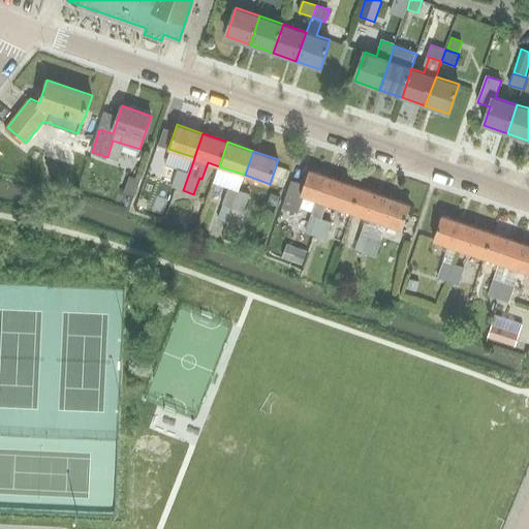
[(276,166),(270,184),(284,189),(290,170),(276,166)]
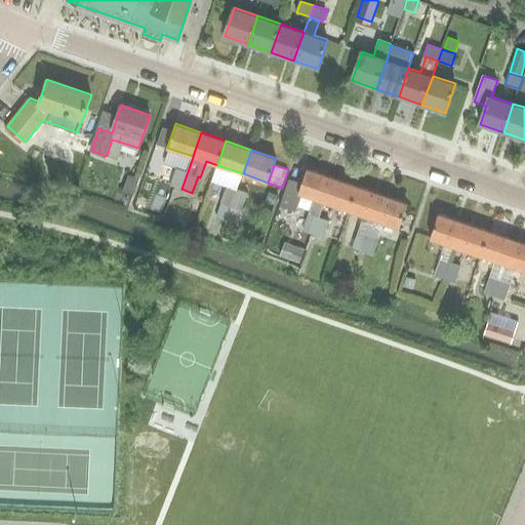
[(172,185),(182,189),(188,171),(177,167),(172,185)]
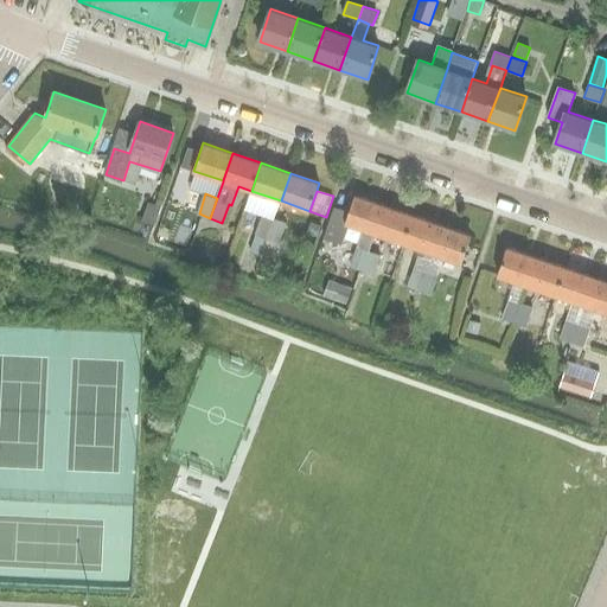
[(384,205),(355,196),(349,212),(334,208),(325,238),(343,244),(350,224),(364,230),(358,246),(350,267),(363,272),(370,251),(376,234),(375,234),(384,205)]
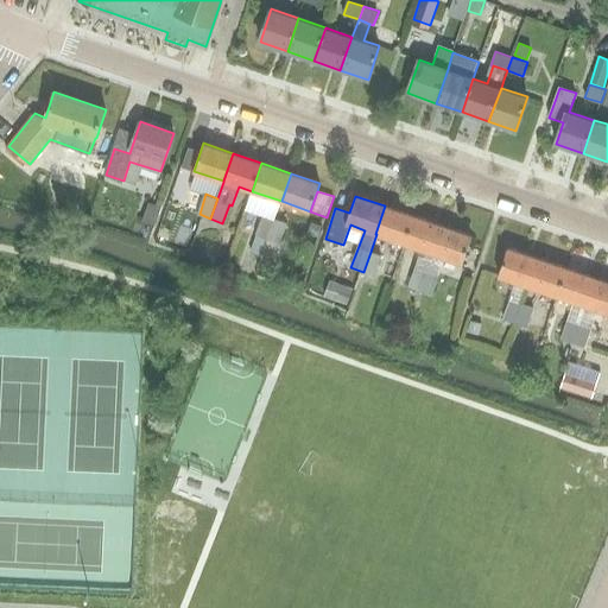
[(149,202),(143,221),(156,225),(162,207),(149,202)]
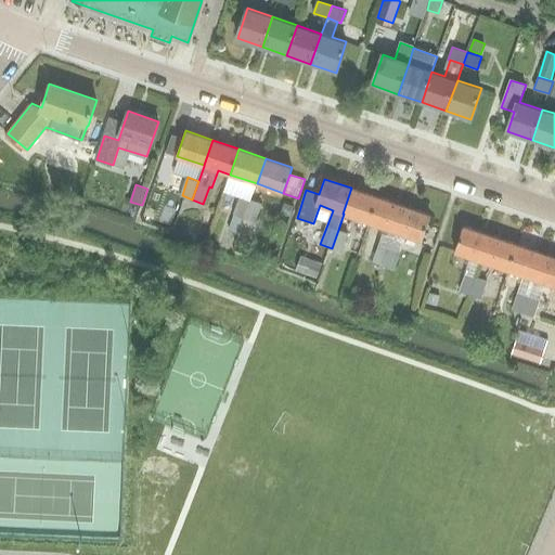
[(369,222),(377,197),(352,188),(344,214),(369,222)]
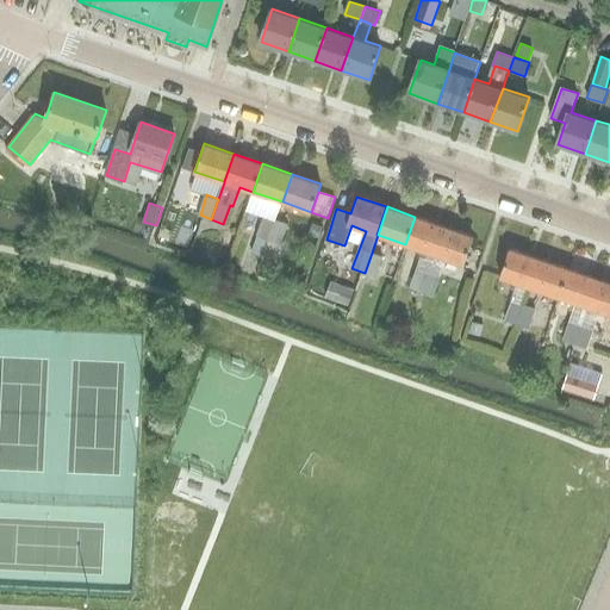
[(269,240),(277,219),(265,215),(257,236),(269,240)]
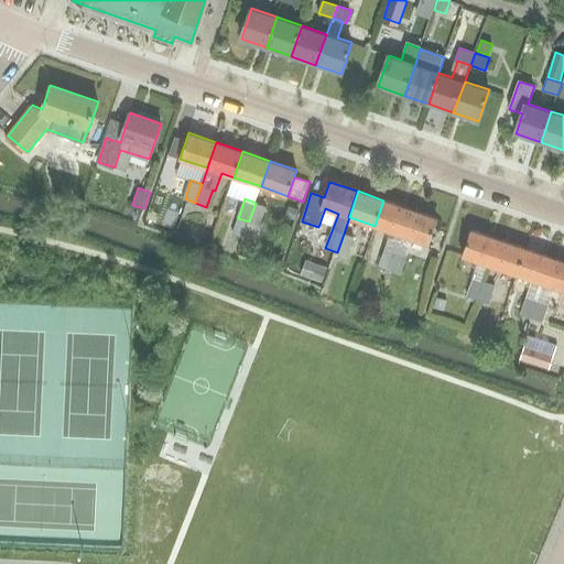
[(411,209),(383,201),(375,226),(402,236),(411,209)]
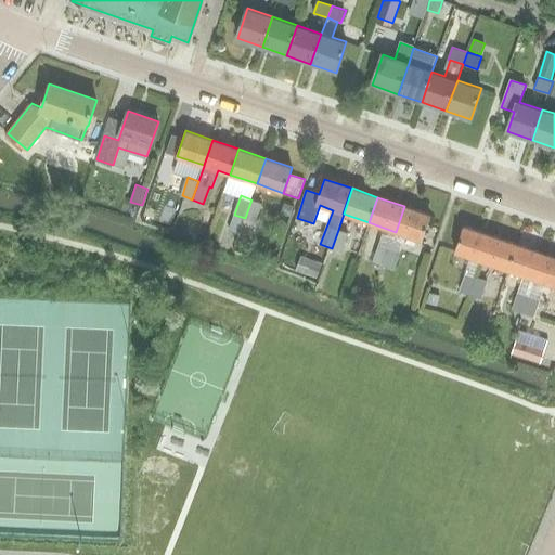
[(262,203),(252,199),(245,218),(256,222),(262,203)]
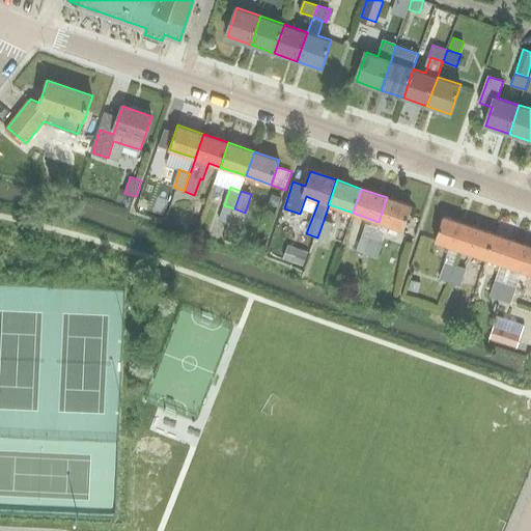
[(272,194),(269,203),(278,206),(281,198),(272,194)]
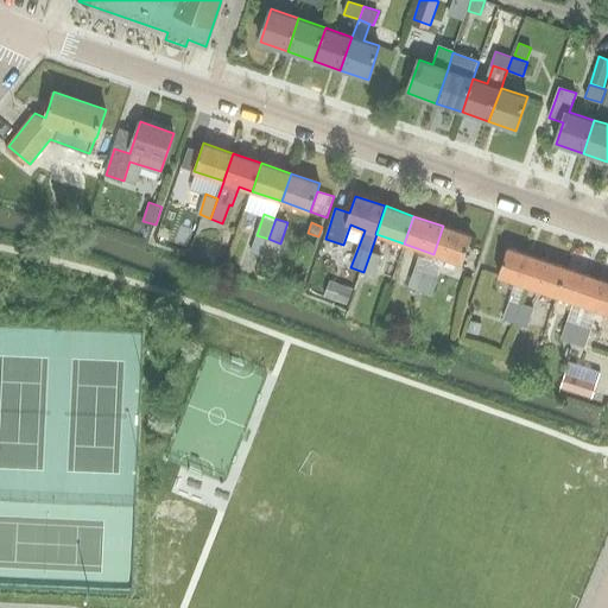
[(472,235),(443,226),(434,254),(462,264),(472,235)]
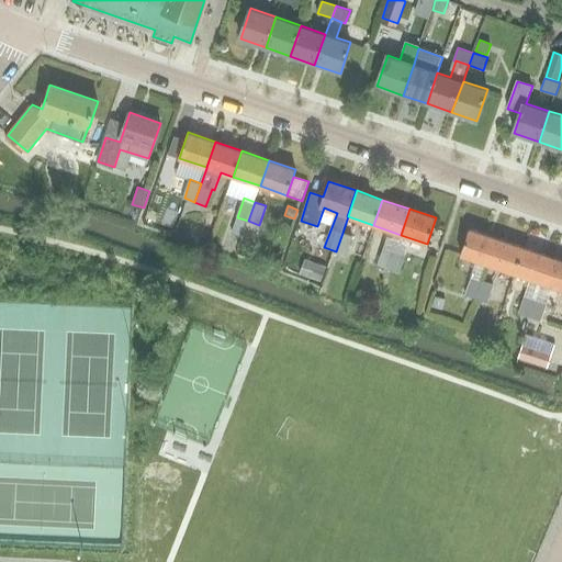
[(237,217),(232,233),(243,237),(245,231),(248,221),(237,217)]
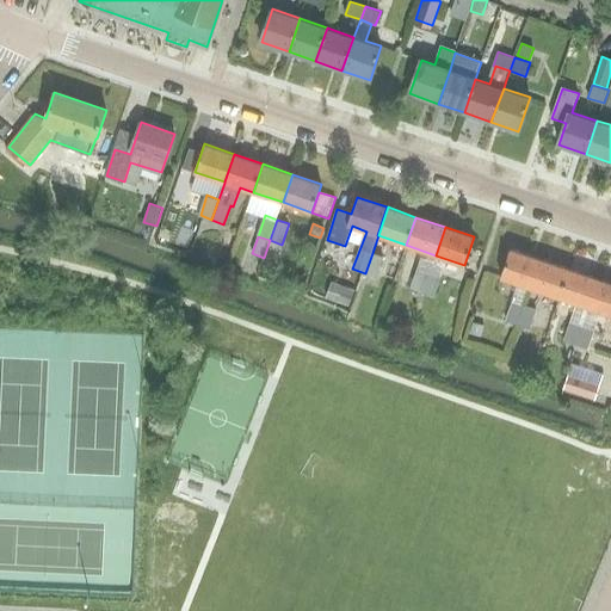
[(501,277),(530,288),(541,259),(511,250),(501,277)]
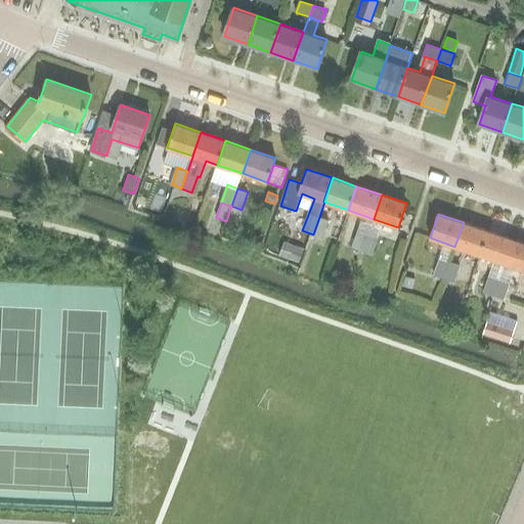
[(226,221),(225,224),(236,228),(239,219),(228,215),(226,221)]
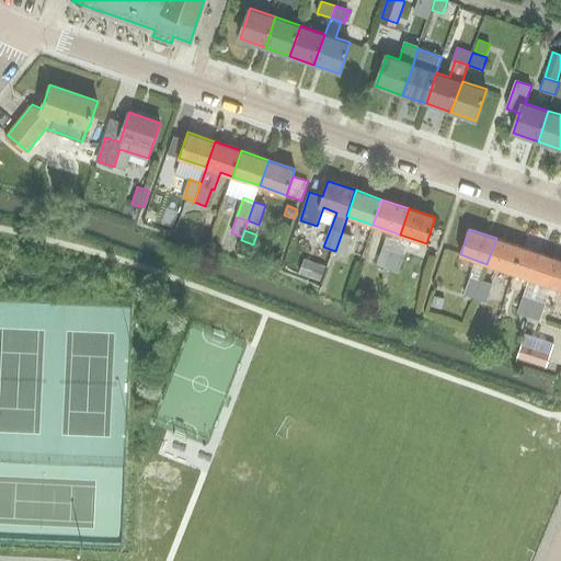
[(352,236),(342,232),(335,251),(345,254),(352,236)]
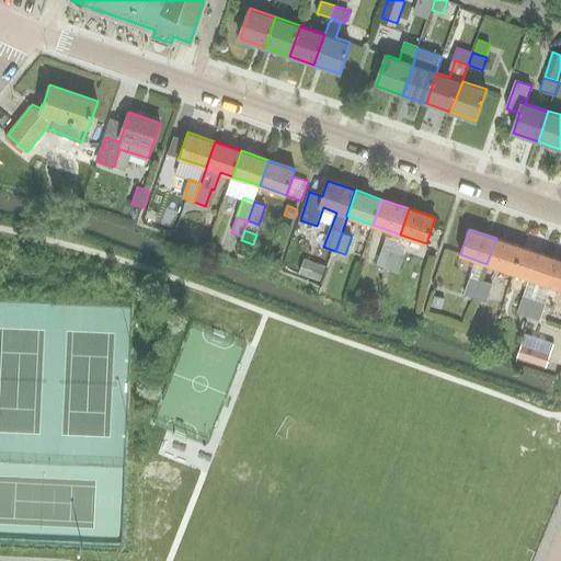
[(496,238),(487,264),(514,273),(523,248),(496,238)]
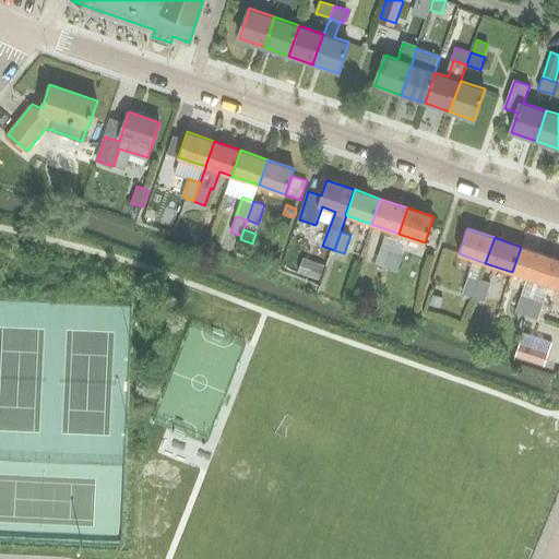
[(376,263),(387,268),(393,249),(382,246),(376,263)]
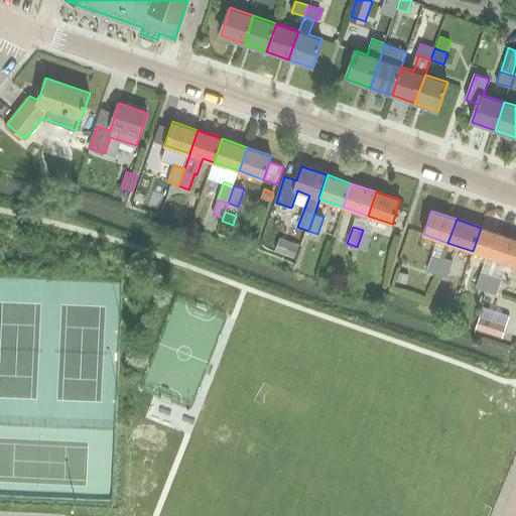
[(481,228),(473,251),(497,260),(505,236),(481,228)]
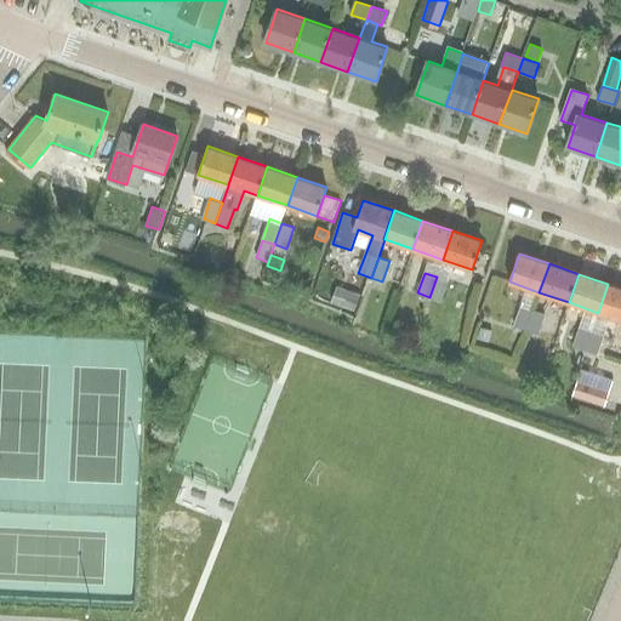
[(437,277),(429,297),(442,301),(449,280),(437,277)]
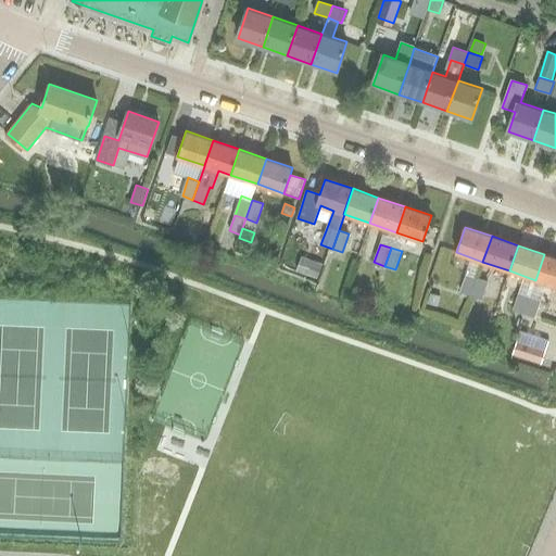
[(555,257),(544,254),(535,280),(555,287),(555,257)]
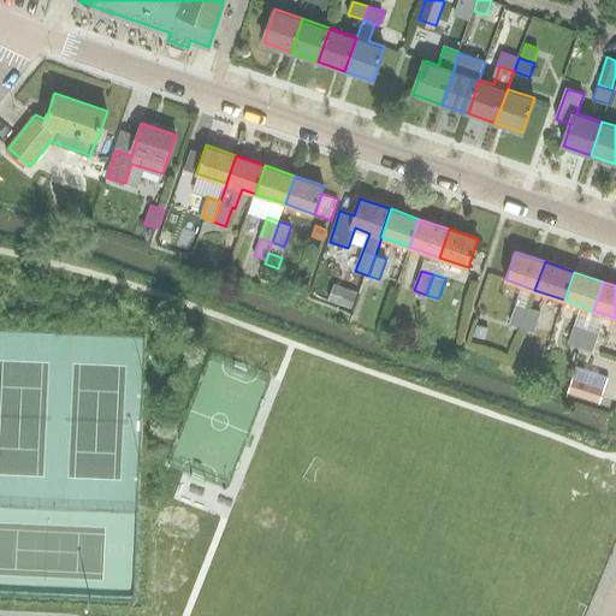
[(335,284),(329,300),(353,308),(359,292),(335,284)]
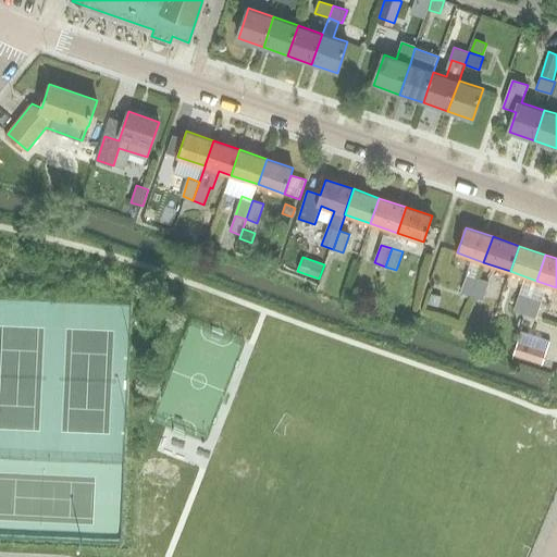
[(460,293),(472,296),(479,277),(468,273),(460,293)]
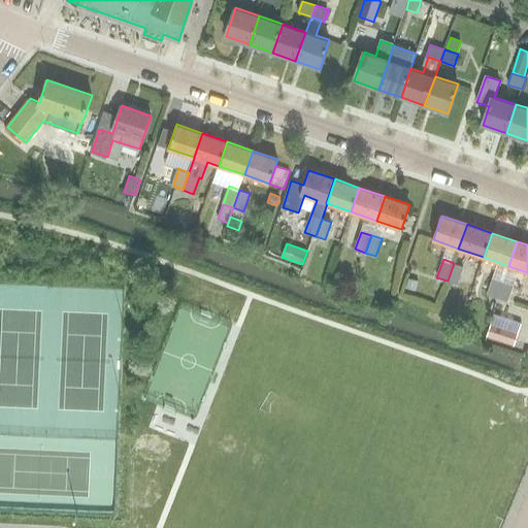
[(454,263),(448,281),(458,285),(464,267),(454,263)]
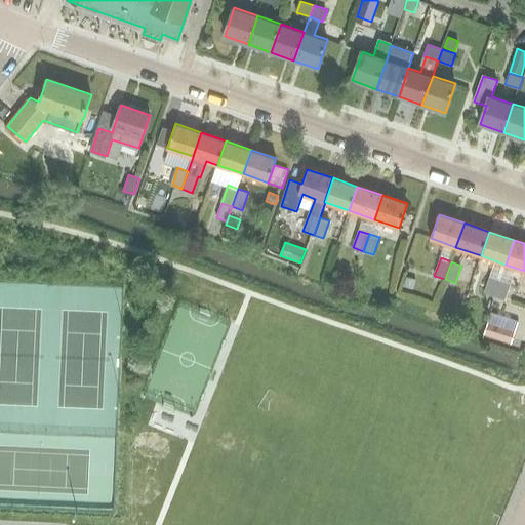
[(485,292),(495,296),(501,279),(491,276),(485,292)]
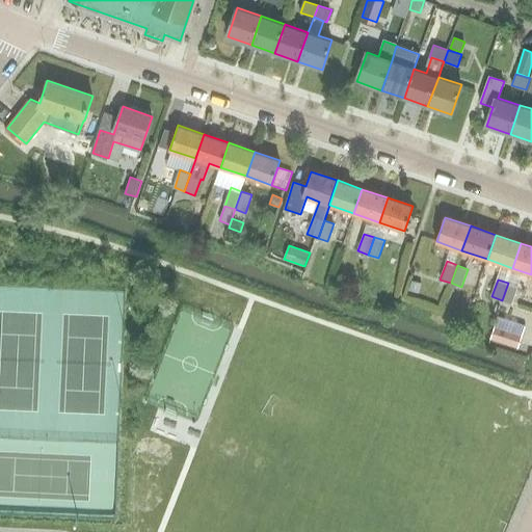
[(411,281),(409,290),(420,293),(422,283),(411,281)]
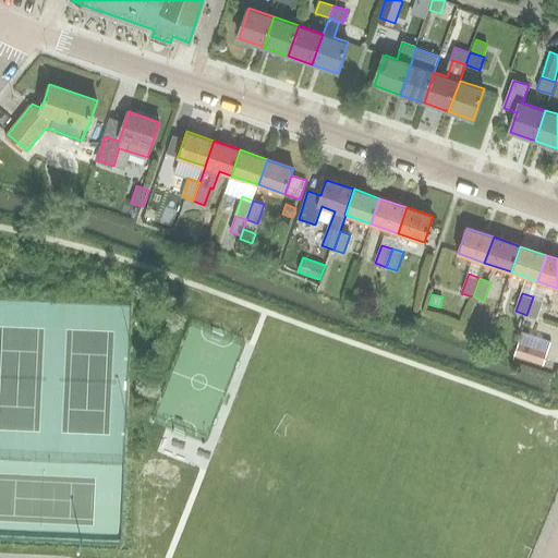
[(533,296),(526,315),(537,318),(544,300),(533,296)]
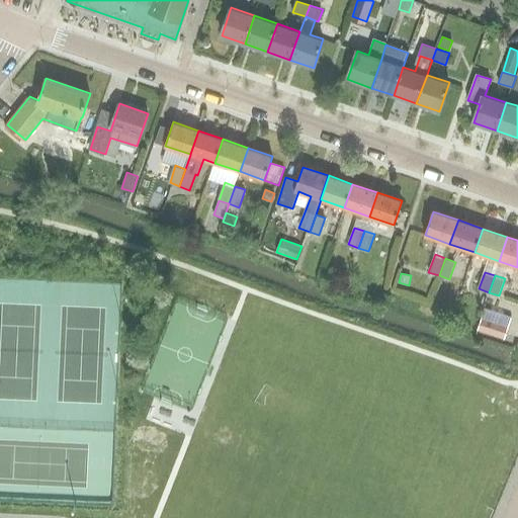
[(505,339),(512,317),(485,308),(478,330),(505,339)]
